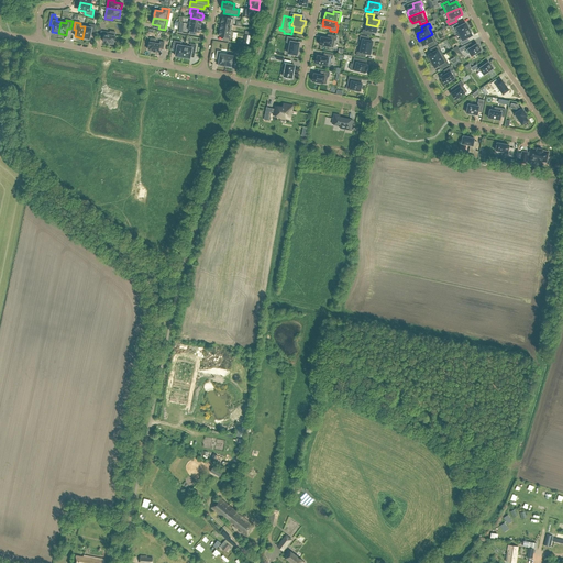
[(459,35),(470,29),(468,25),(467,26),(465,23),(459,26),(457,23),(452,26),(454,32),(457,31),(459,35)]
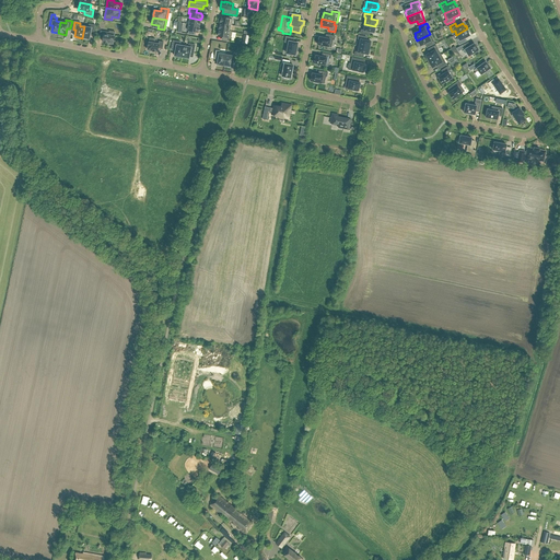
[(84,26),(82,38),(90,39),(91,33),(94,34),(95,25),(90,24),(89,27),(84,26)]
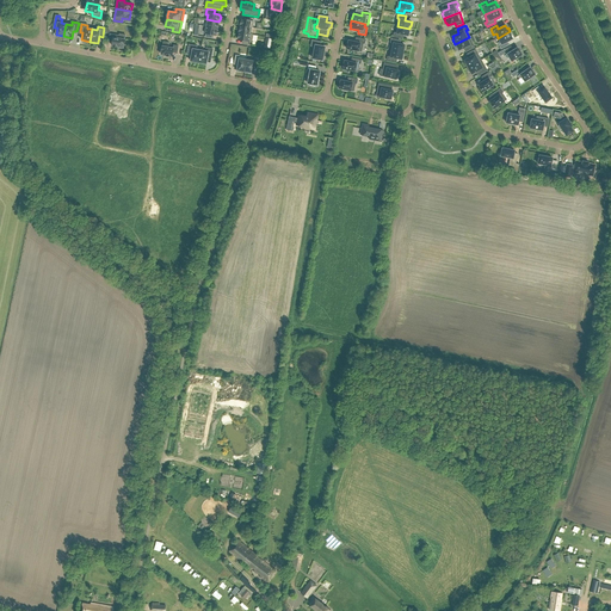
[(409,31),(409,29),(397,26),(395,34),(394,32),(394,37),(401,38),(402,35),(408,36),(408,35),(409,35),(411,31),(409,31)]
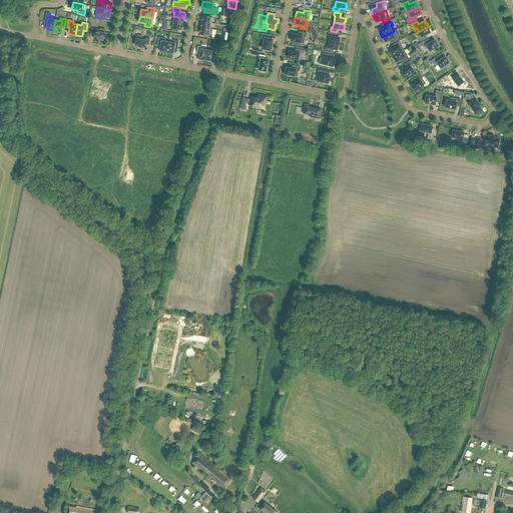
[(428,26),(418,32),(420,35),(418,36),(421,41),(426,39),(425,36),(430,33),(429,30),(430,29),(428,26)]
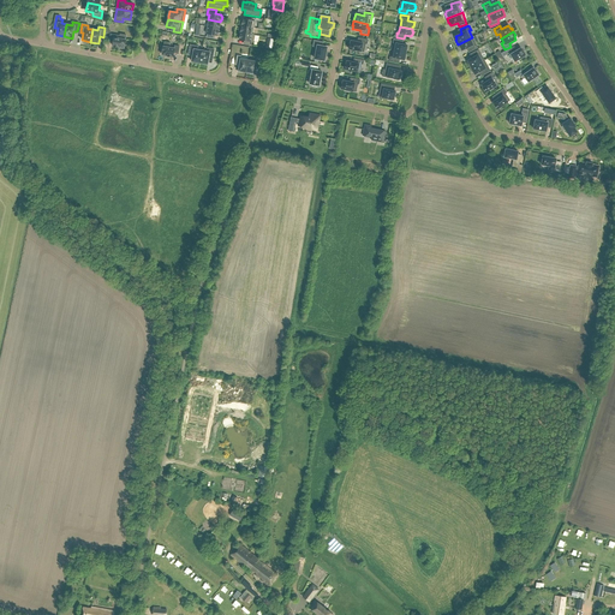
[(125,40),(126,35),(120,34),(120,39),(114,37),(115,35),(111,34),(109,41),(113,42),(113,46),(114,46),(114,47),(119,47),(124,48),(125,45),(126,40),(125,40)]
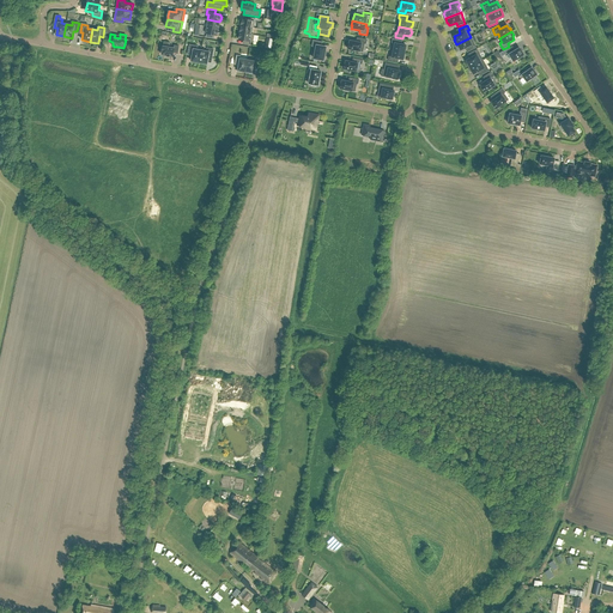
[(471,37),(456,44),(457,48),(459,48),(461,50),(467,47),(469,50),(475,48),(471,37)]
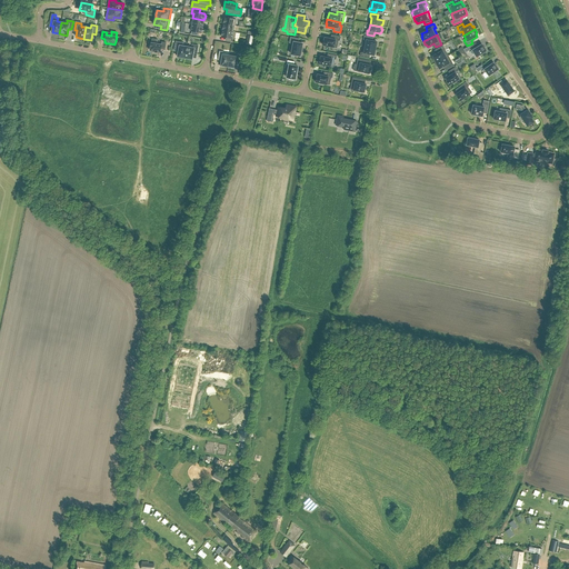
[(340,41),(340,37),(333,36),(332,39),(325,38),(325,41),(323,41),(322,46),(337,48),(338,40),(340,41)]
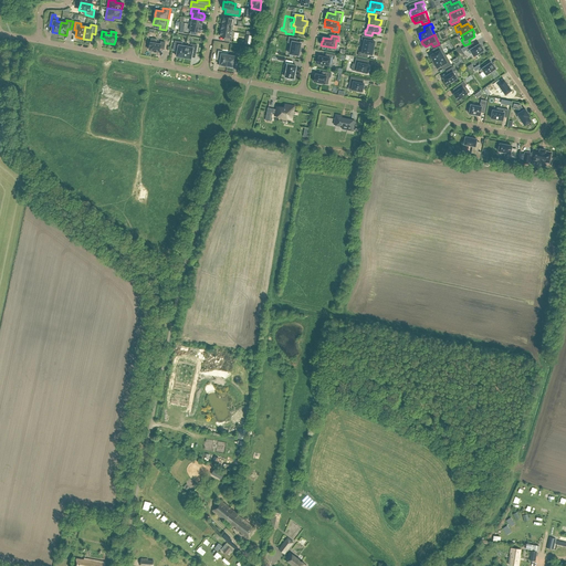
[(362,46),(374,49),(374,46),(375,46),(376,43),(375,42),(369,41),(369,38),(363,35),(362,40),(363,40),(362,46)]
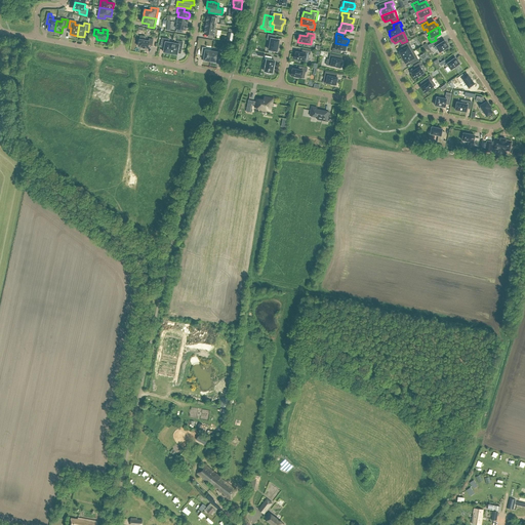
[(277,52),(278,48),(277,48),(279,41),(275,40),(276,37),(268,35),(267,40),(270,41),(269,50),(276,52),(277,52)]
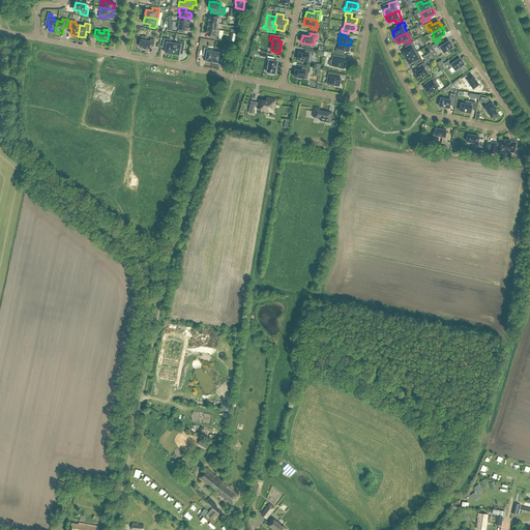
[(150,41),(146,41),(147,37),(142,36),(140,48),(144,48),(144,49),(148,49),(149,49),(150,46),(153,47),(154,40),(151,39),(150,41)]
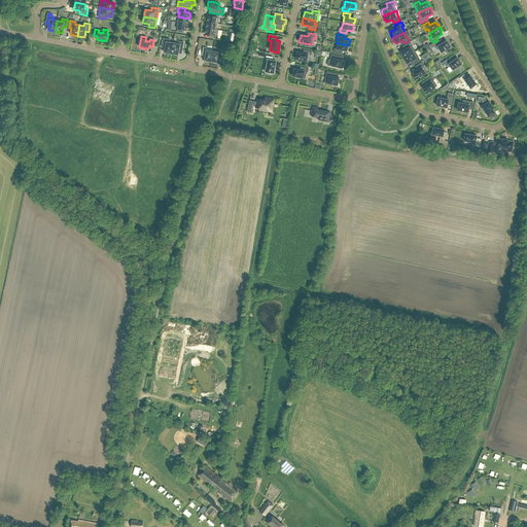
[(171,54),(173,43),(169,42),(170,39),(163,38),(162,45),(166,46),(165,53),(171,54)]
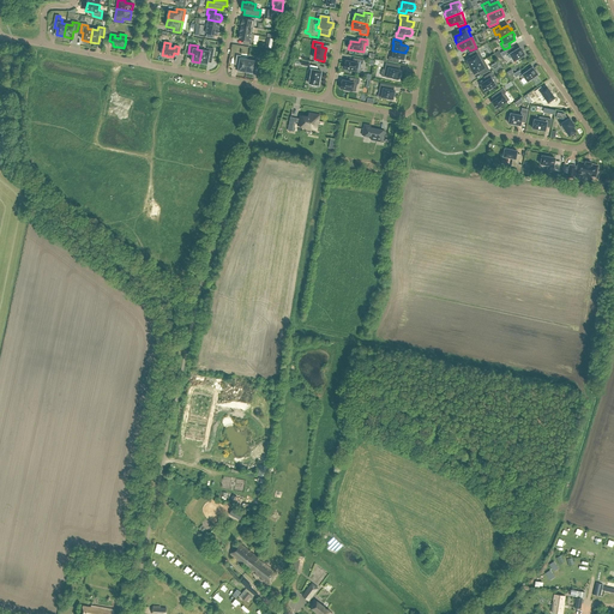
[(202,50),(199,62),(208,65),(209,58),(212,58),(214,49),(208,48),(206,52),(202,50)]
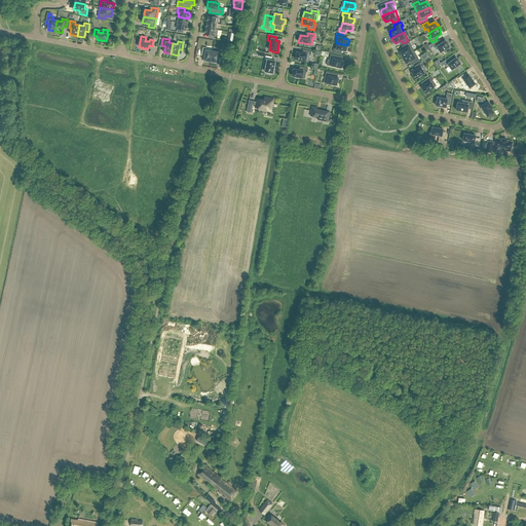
[(435,48),(436,50),(438,49),(441,52),(450,47),(448,43),(447,44),(446,41),(435,48)]
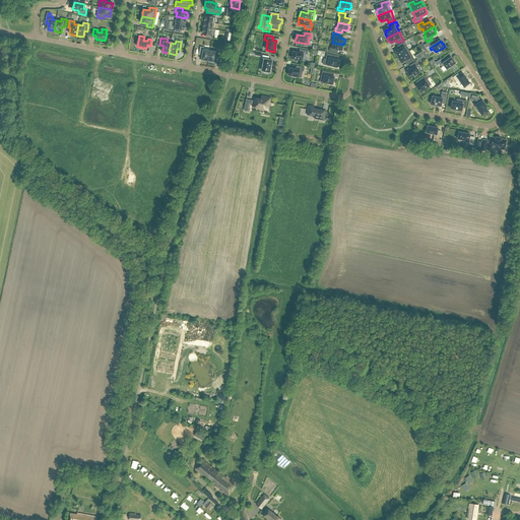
[(397,58),(409,51),(404,42),(399,46),(400,49),(395,52),(396,54),(395,54),(397,58)]
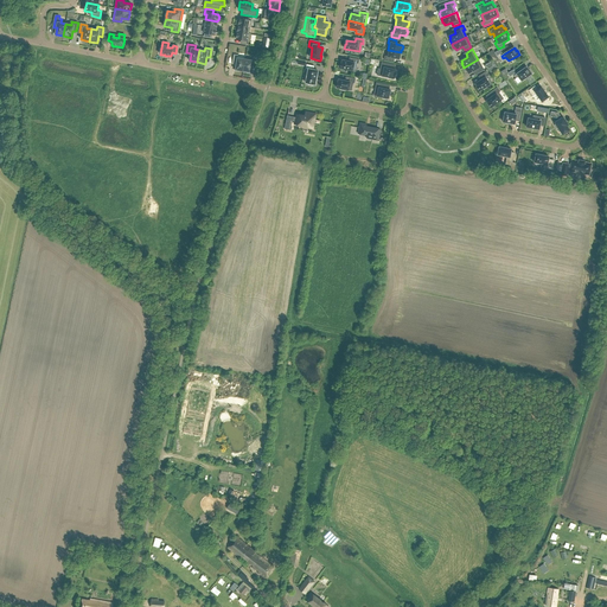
[(400,55),(401,52),(388,50),(387,57),(385,57),(384,61),(393,62),(393,58),(400,59),(400,58),(401,58),(401,55),(400,55)]
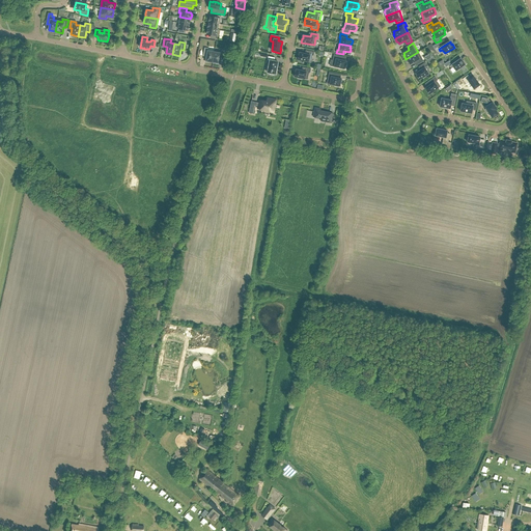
[(210,62),(213,62),(215,52),(207,51),(208,49),(204,48),(203,54),(207,55),(206,58),(205,58),(205,62),(208,62),(210,62)]
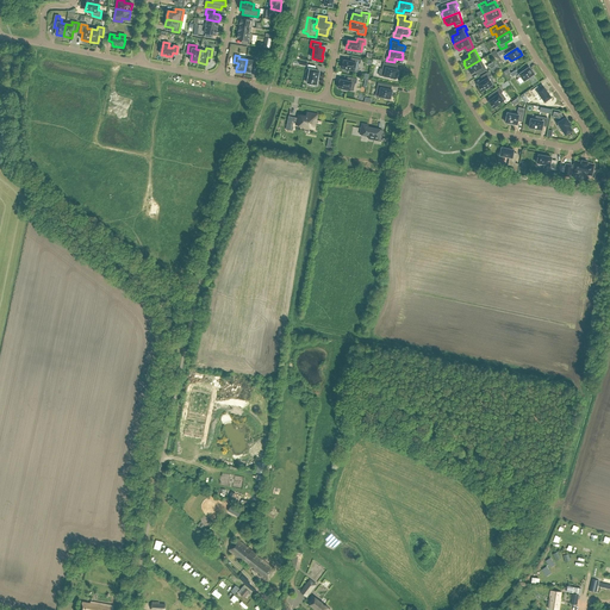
[(247,60),(244,72),(248,73),(253,74),(254,69),(253,69),(254,66),(257,66),(259,58),(255,57),(254,60),(247,58),(247,60)]
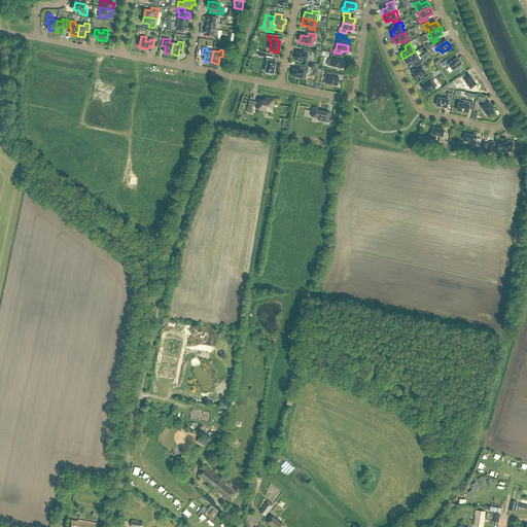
[(311,56),(312,51),(306,50),(305,54),(297,53),(296,56),(295,60),(309,62),(310,55),(311,56)]
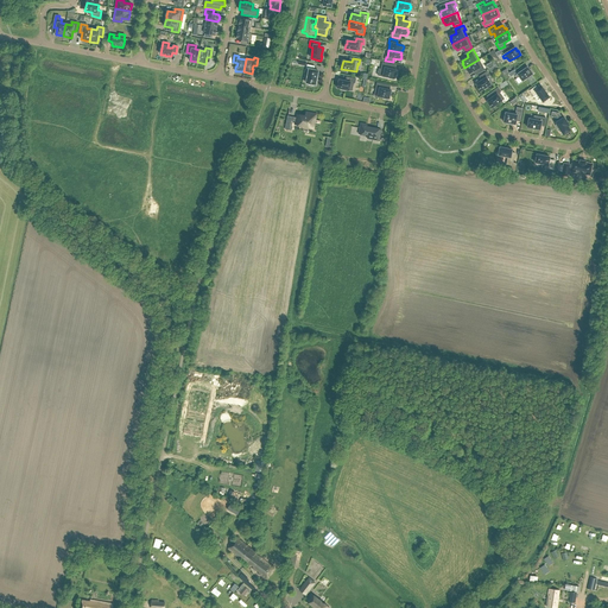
[(479,59),(464,68),(467,71),(468,71),(469,74),(476,70),(477,74),(485,70),(479,59)]
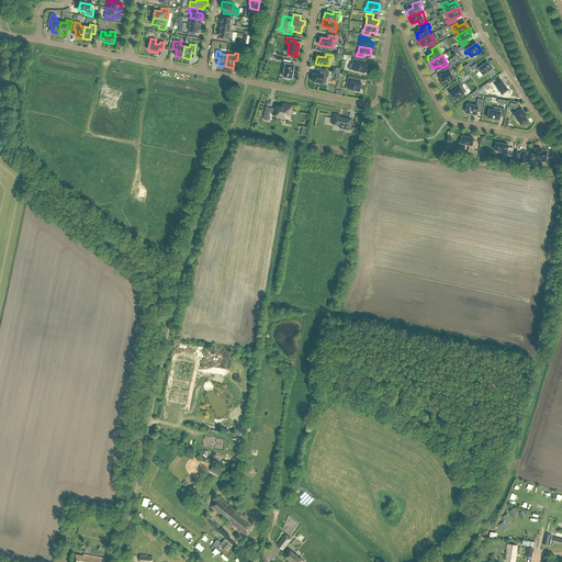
[(367,65),(360,64),(361,59),(353,58),(352,64),(350,64),(349,69),(360,71),(360,72),(363,74),(363,72),(364,72),(366,69),(367,69),(367,66),(367,65)]
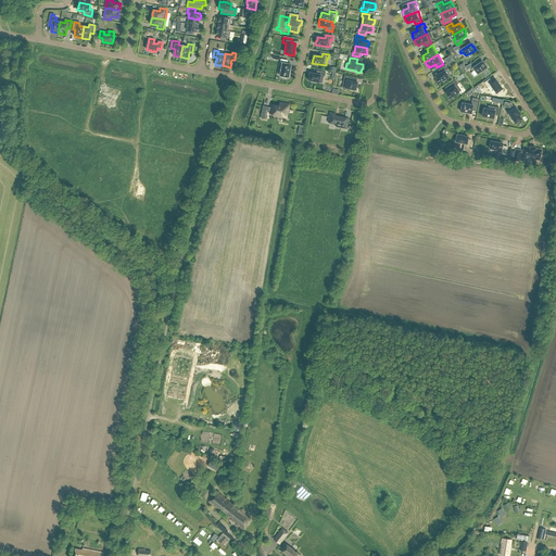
[(289,78),(291,65),(287,64),(288,61),(281,60),(280,63),(282,64),(280,76),(282,77),(282,78),(287,79),(287,78),(289,78)]
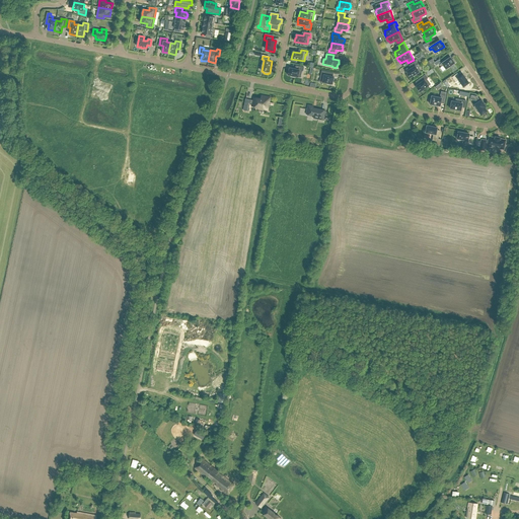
[(452,60),(450,58),(440,65),(441,67),(443,66),(446,69),(455,63),(453,60),(452,60)]
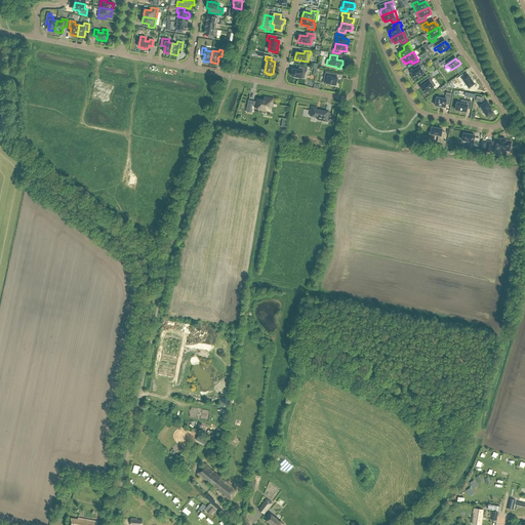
[(418,78),(421,76),(420,75),(426,72),(421,66),(422,66),(420,62),(415,66),(417,69),(411,73),(412,75),(414,79),(417,77),(418,78)]
